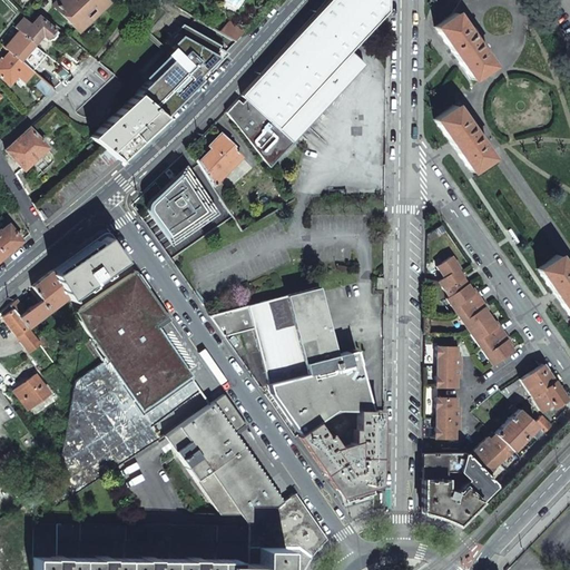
[(101,0),(57,0),(52,5),(75,28),(77,26),(82,32),(92,22),(90,20),(96,15),(92,11),(104,1),(101,0)]
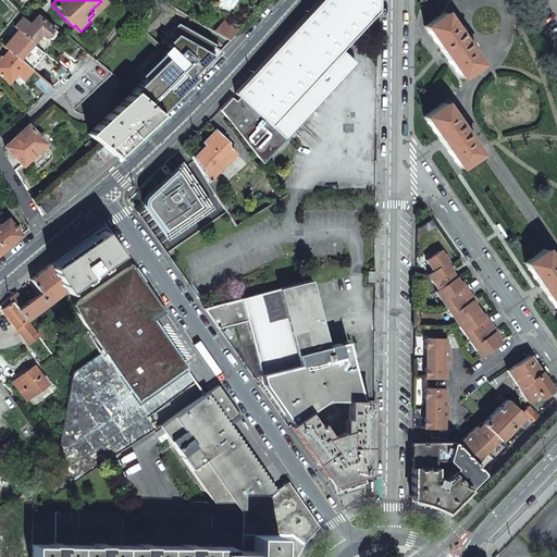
[(261,163),(355,62),(341,49),(378,10),(376,0),(320,0),(281,42),(265,59),(236,93),(239,96),(236,100),(232,97),(220,110),(261,163)]
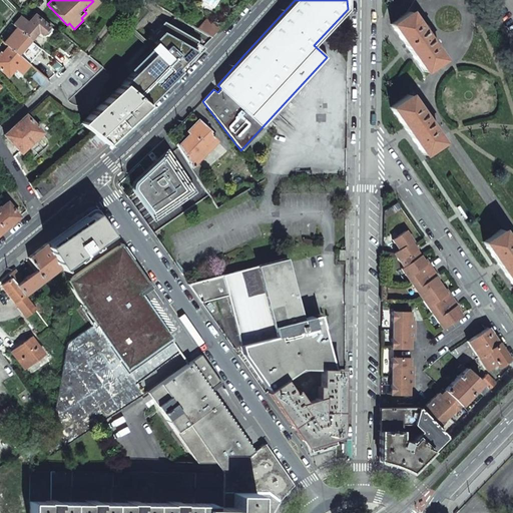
[(28,5),(24,10),(28,13),(32,8),(28,5)]
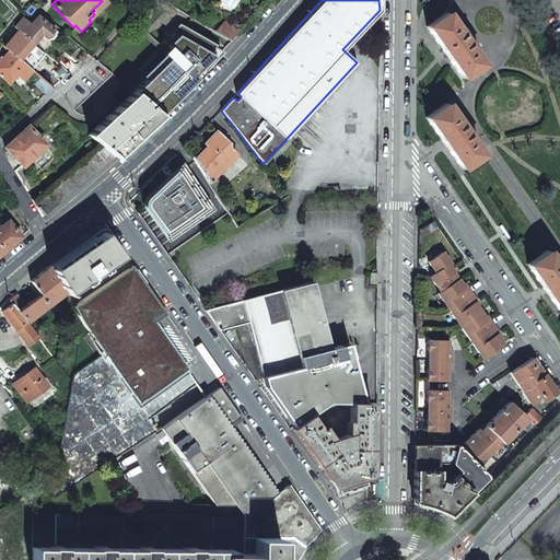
[(444,53),(462,78),(481,63),(445,13),(427,26),(444,53)]
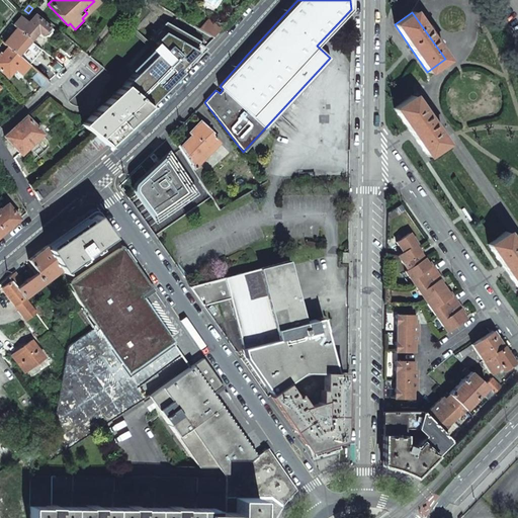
[(20,15),(12,24),(16,28),(29,39),(36,32),(44,36),(45,35),(47,35),(51,32),(50,29),(51,28),(34,14),(28,21),(20,15)]
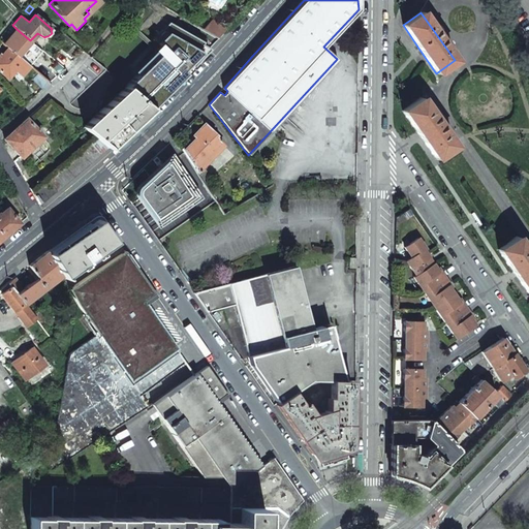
[(136,74),(125,86),(151,109),(181,79),(178,75),(188,65),(191,67),(218,38),(203,30),(191,23),(180,33),(168,23),(153,39),(159,45),(164,51),(159,57),(157,55),(136,74)]
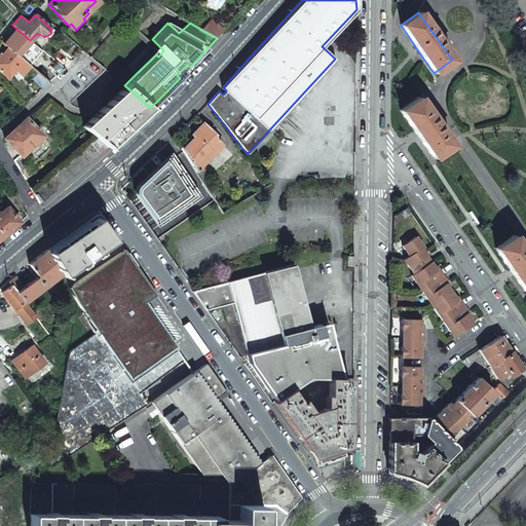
[(209,24),(201,30),(217,38),(223,32),(209,24)]
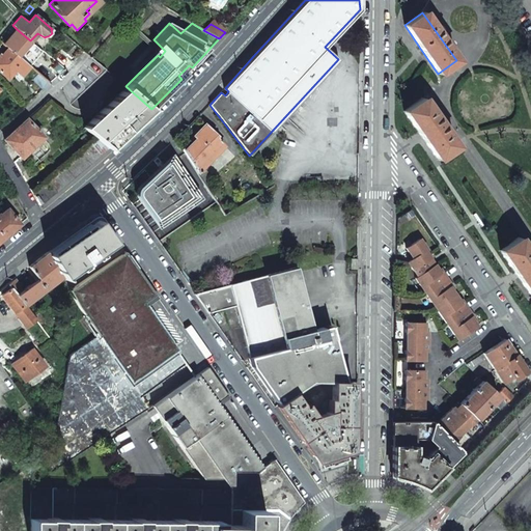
[(17,29),(3,44),(8,48),(18,56),(30,40),(17,29)]
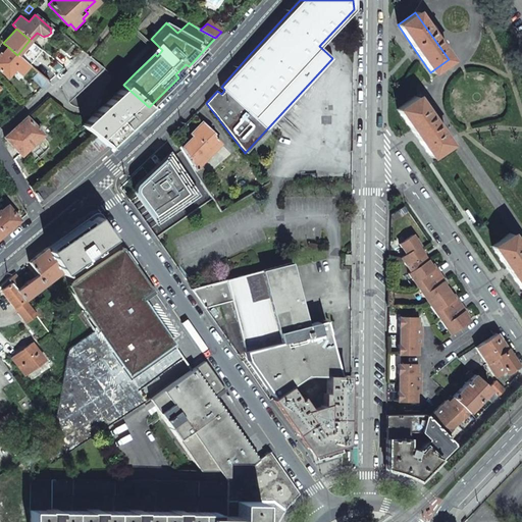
[(132,70),(135,73),(155,54),(157,56),(162,50),(157,45),(132,70)]
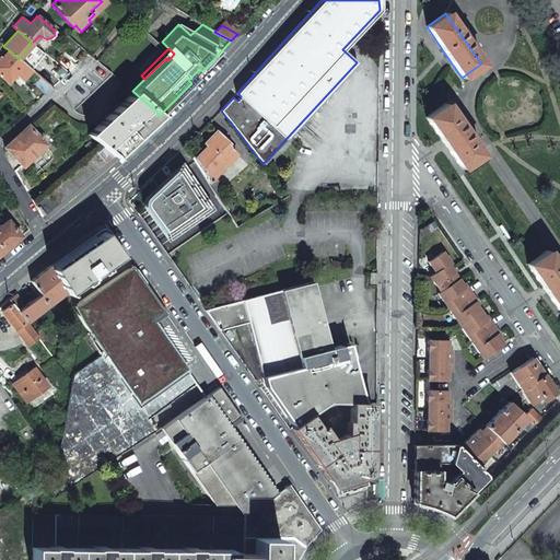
[(0,58),(0,76),(8,83),(16,72),(24,80),(32,71),(19,59),(9,50),(2,59),(0,58)]
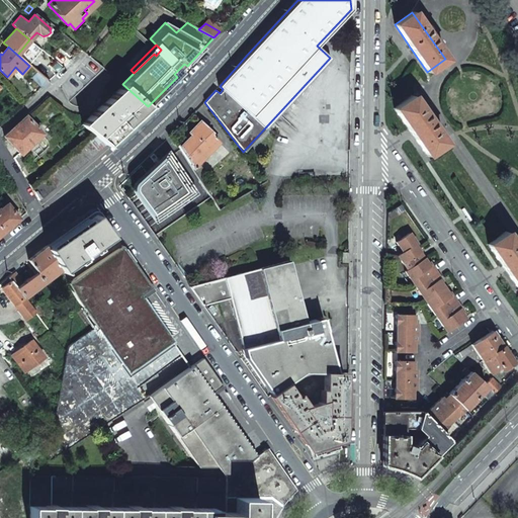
[(88,55),(61,87),(67,101),(68,101),(102,68),(88,55)]
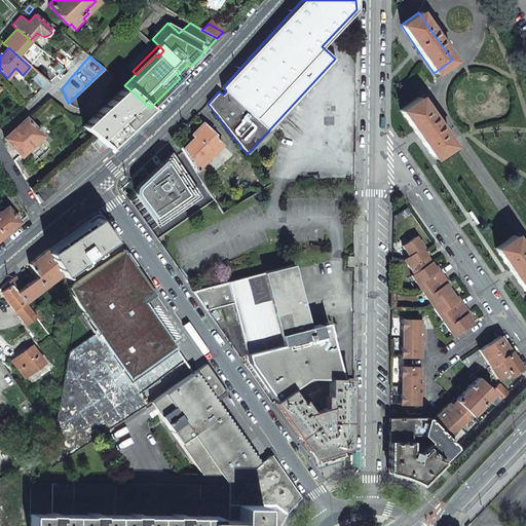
[(177,75),(180,78),(187,70),(190,67),(187,65),(177,75)]
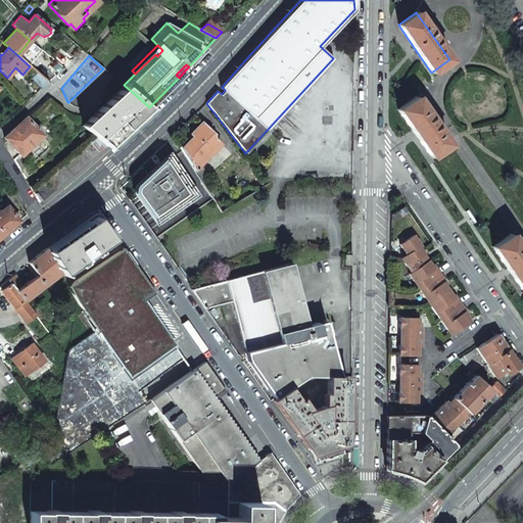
[(38,73),(32,79),(43,88),(49,82),(38,73)]
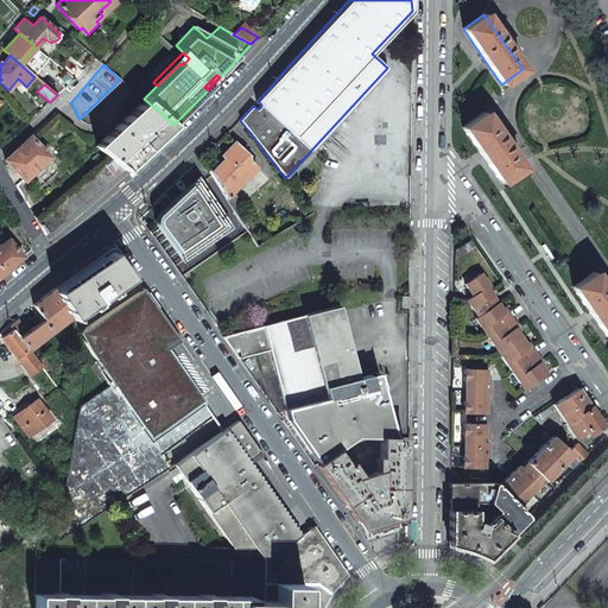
[(144,99),(95,146),(112,159),(125,170),(149,147),(173,125),(144,99)]
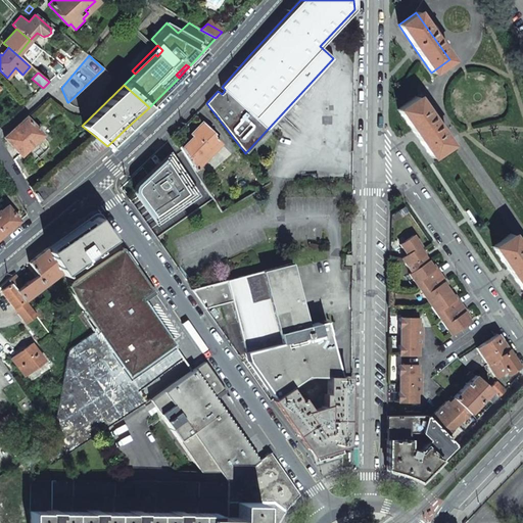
[(414,134),(430,157),(448,144),(416,97),(398,109),(414,134)]
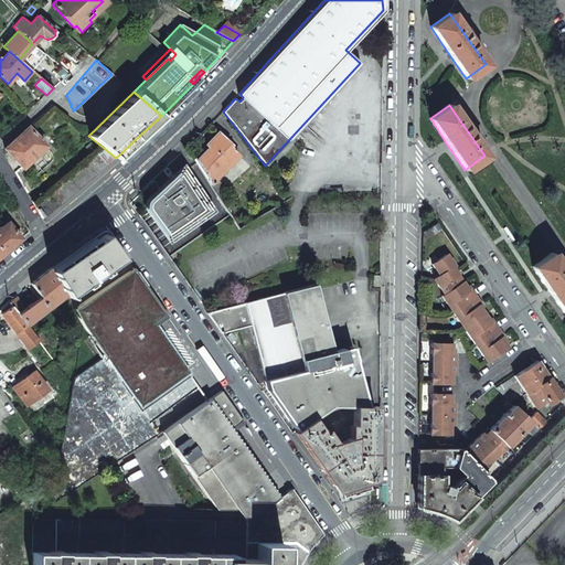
[(28,127),(4,148),(8,152),(22,168),(30,160),(32,163),(34,163),(40,158),(36,153),(45,146),(28,127)]
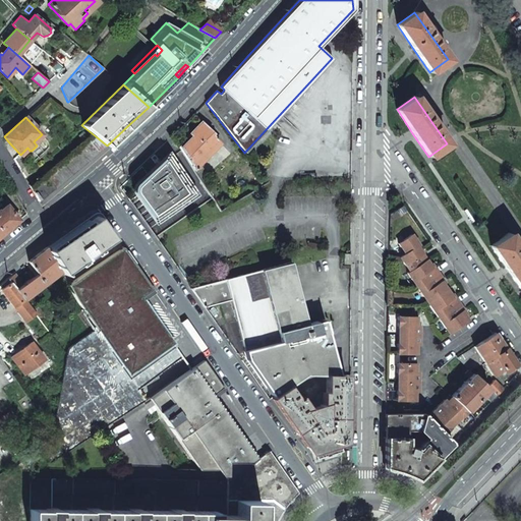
[(199,164),(220,143),(212,135),(213,133),(200,122),(192,130),(195,133),(180,148),(181,150),(193,170),(199,164)]
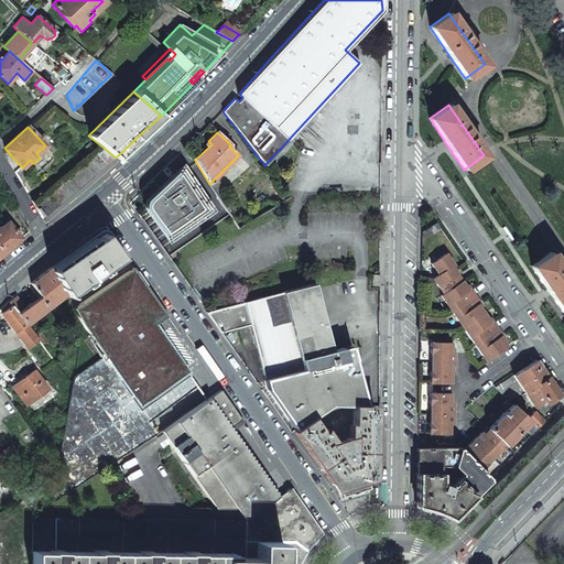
[(104,148),(38,204),(47,216),(57,207),(116,158),(104,148)]
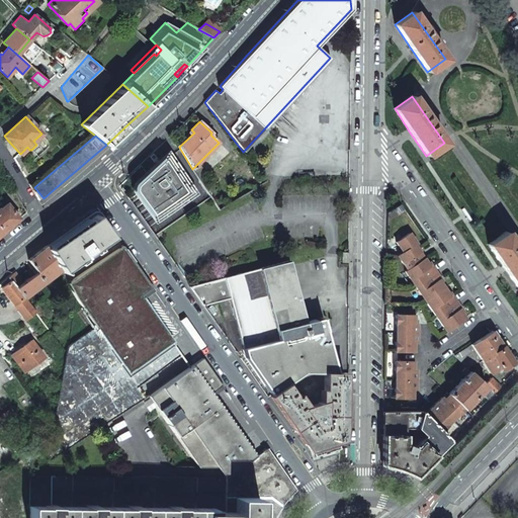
[(173,156),(170,151),(148,171),(138,181),(136,184),(135,187),(136,190),(137,194),(157,222),(196,193),(173,156)]
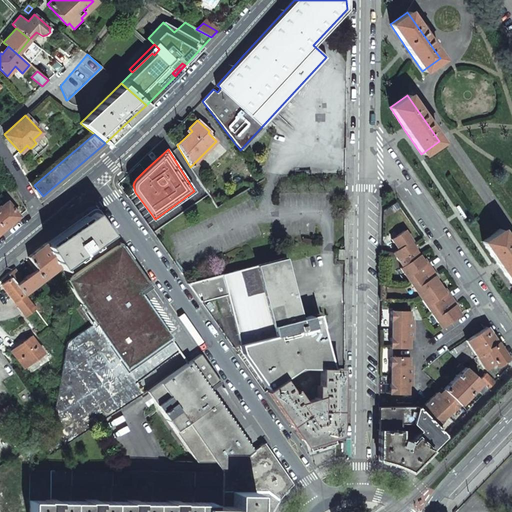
[(203,172),(196,161),(190,167),(197,177),(203,172)]
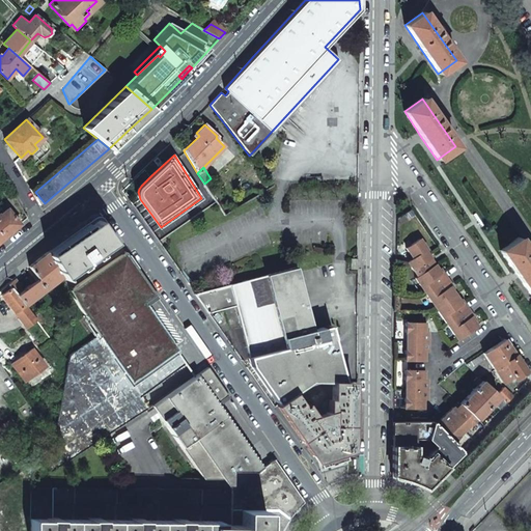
[(0,233),(3,238),(20,224),(7,210),(0,214),(0,233)]
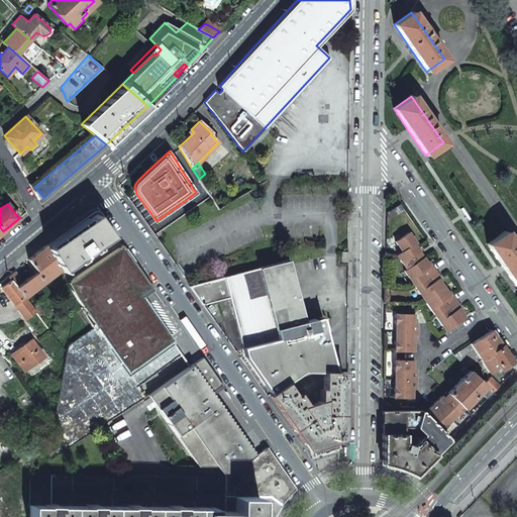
[(71,227),(45,245),(60,269),(60,271),(113,233),(101,213),(97,211),(93,212),(71,227)]
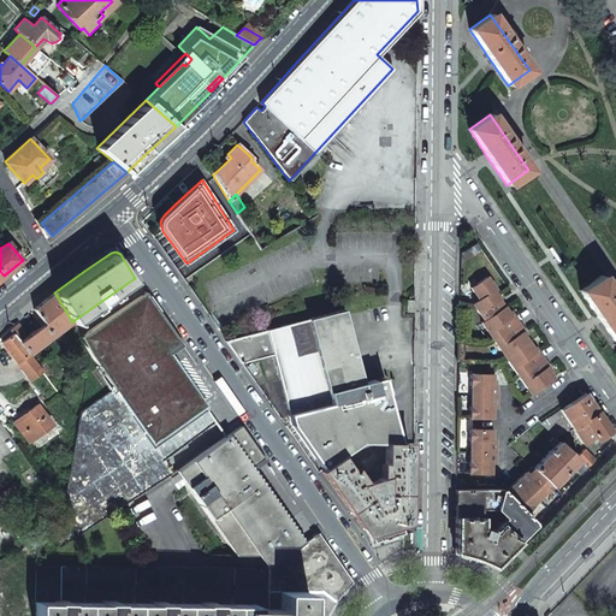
[(599,320),(615,343),(615,297),(602,276),(579,291),(599,320)]
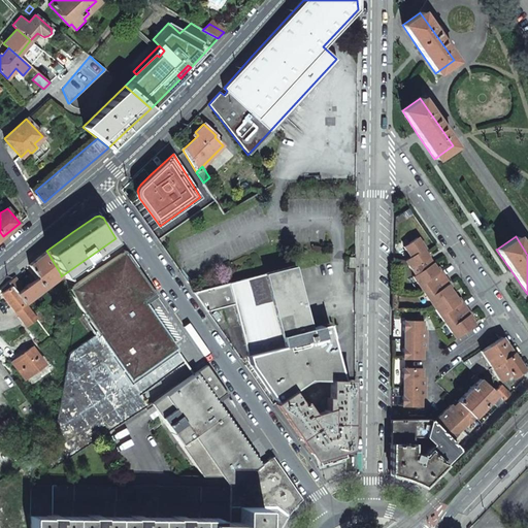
[(432,264),(423,250),(424,249),(417,238),(403,248),(410,258),(405,262),(415,275),(432,264)]
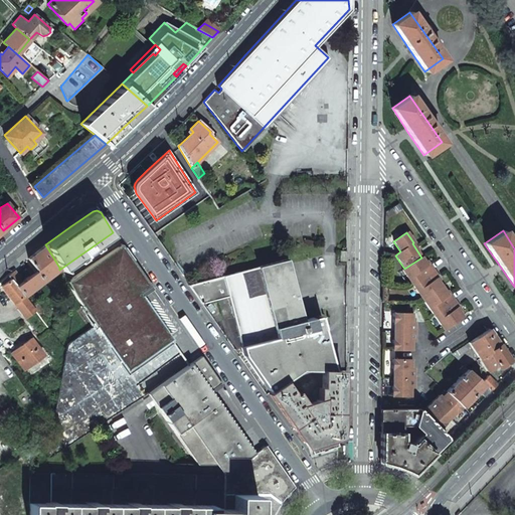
[(11,279),(23,295),(26,293),(59,268),(45,244),(27,259),(31,266),(26,270),(30,275),(21,281),(14,271),(8,276),(11,279)]
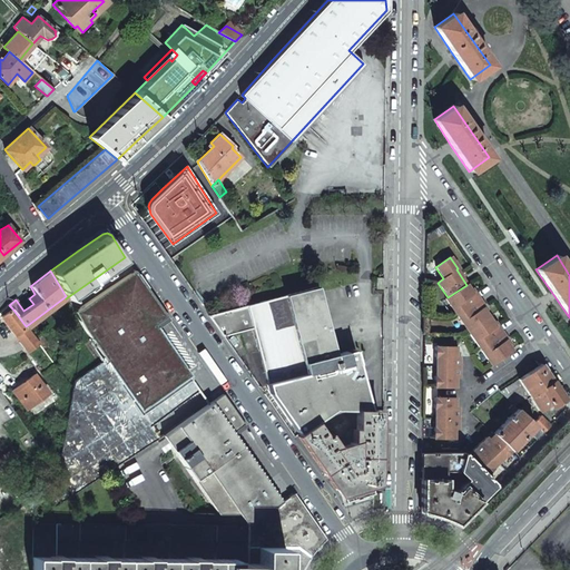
[(155,325),(167,316),(135,271),(75,312),(82,327),(105,359),(76,379),(75,381),(106,360),(155,325)]
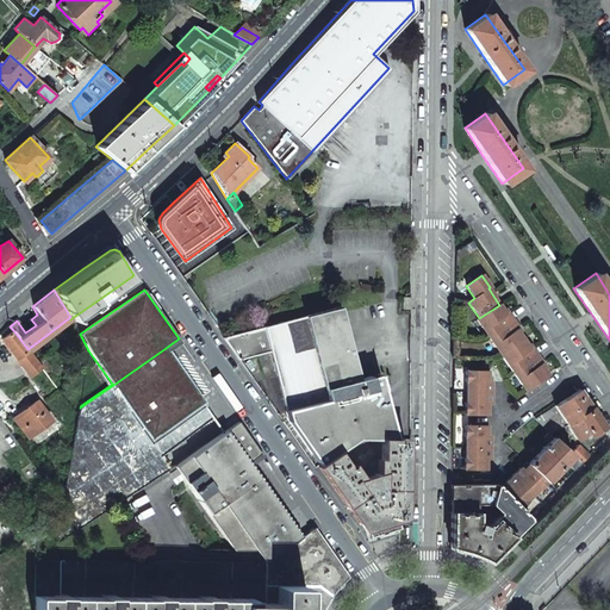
[(477,321),(489,337),(512,321),(508,313),(506,315),(499,305),(479,318),(477,321)]
